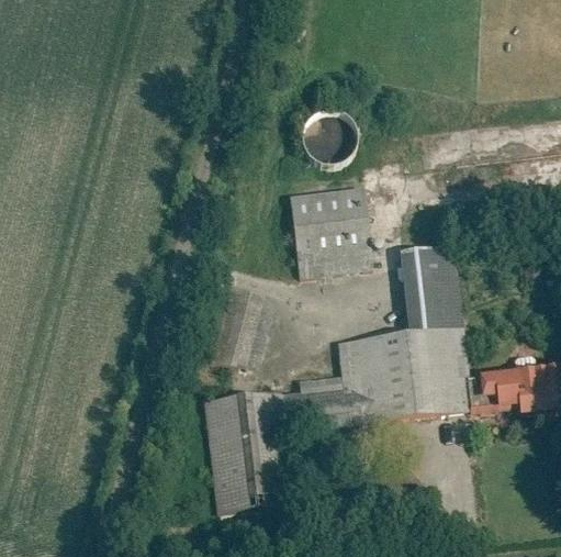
[(363,185),(290,193),(300,277),(373,269),(363,185)]
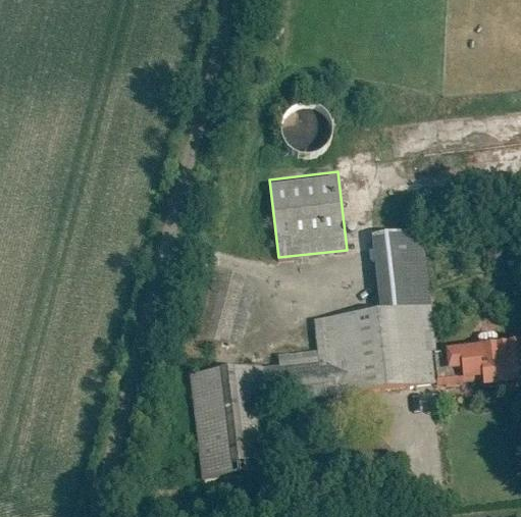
[(434,348),(420,227),(374,233),(383,307),(313,315),(316,346),(277,350),(278,361),(263,363),(267,399),(438,378),(434,348)]
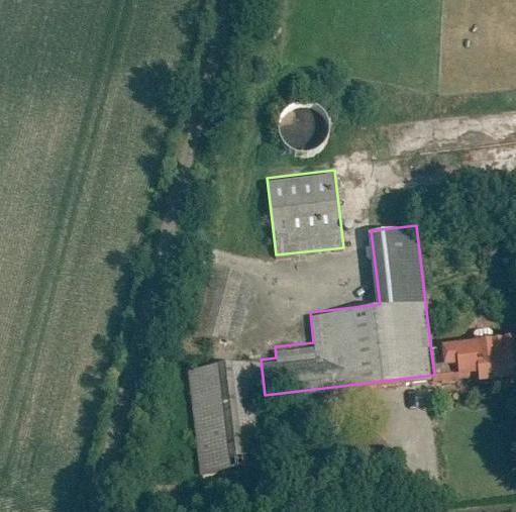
[(254,274),(206,262),(189,329),(237,341),(254,274)]
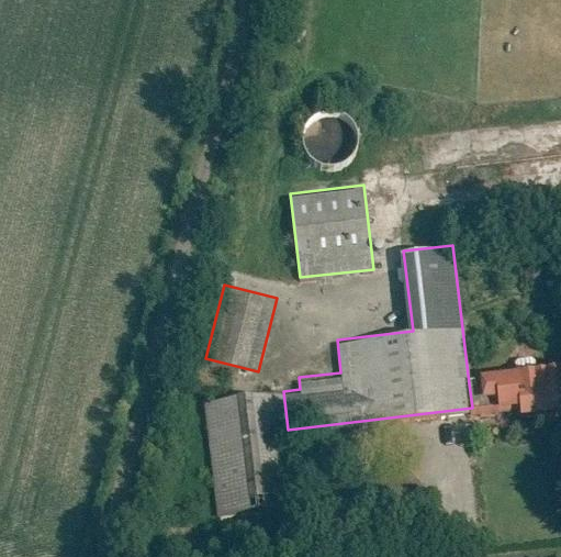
[(480,374),(468,375),(472,408),(518,402),(519,412),(560,407),(560,360),(480,370),(480,374)]
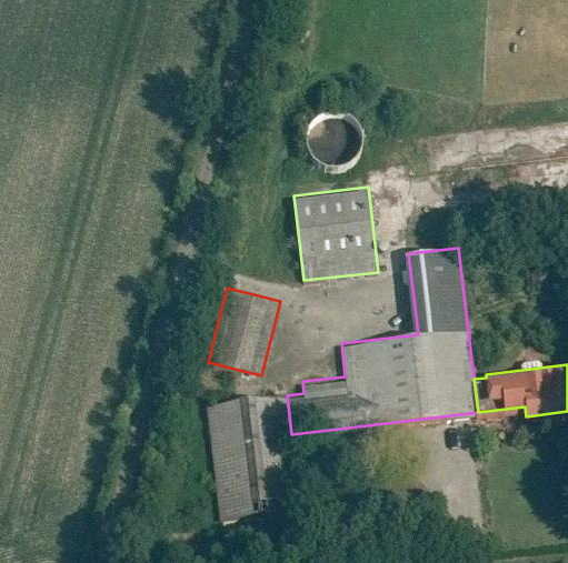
[(287,395),(208,404),(220,520),(300,511),(291,434),(287,395)]
